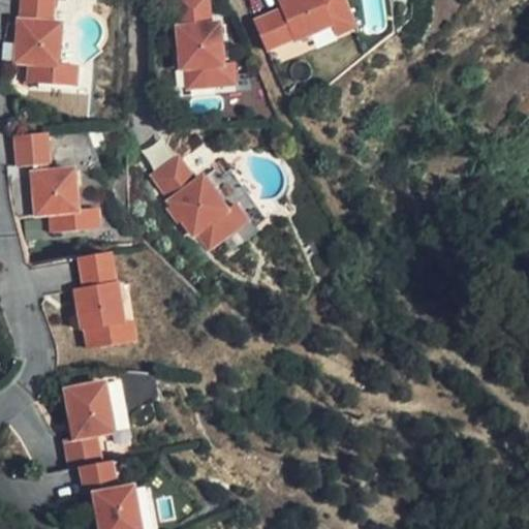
[(50,24),(52,0),(21,0),(20,21),(18,22),(18,26),(16,44),(14,63),(29,64),(27,83),(61,86),(62,66),(56,66),(59,24),(50,24)]
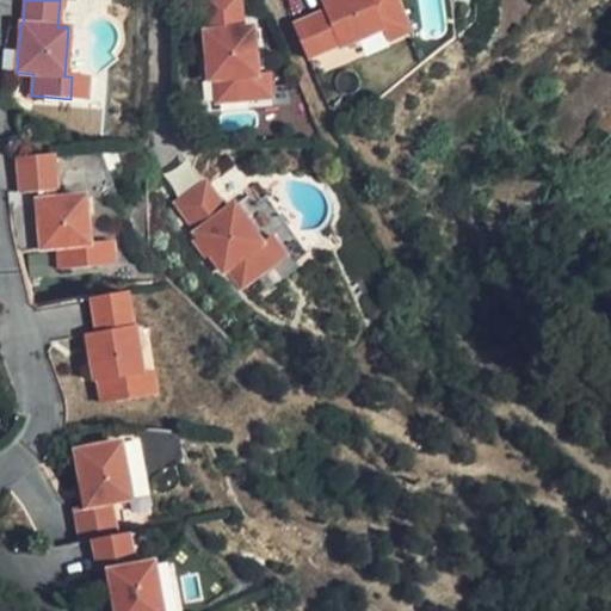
[(215,102),(255,98),(253,78),(257,76),(257,74),(252,28),(242,29),(239,0),(203,0),(207,32),(204,31),(205,36),(207,57),(209,81),(214,80),(215,102)]
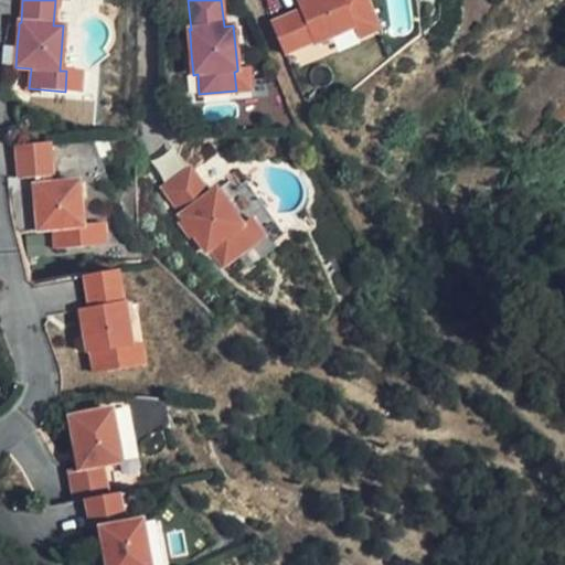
[(298,11),(270,24),(284,55),(311,42),(313,45),(352,28),(355,27),(353,24),(373,16),(365,0),(305,0),(300,2),(295,4),(298,11)]
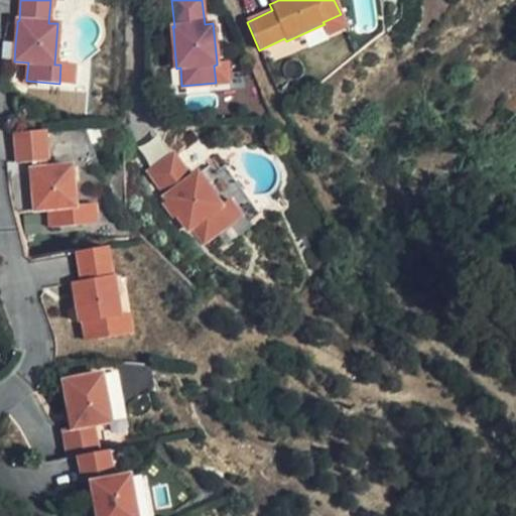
[(348,30),(341,14),(323,22),(325,24),(321,25),(329,39),(348,30)]
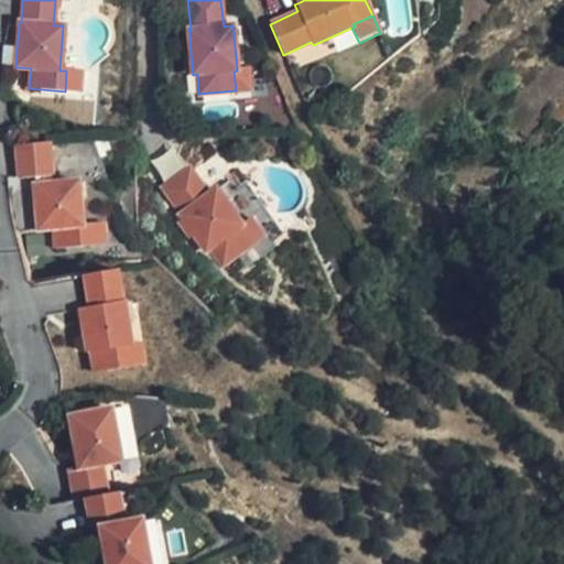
[(236,90),(249,89),(247,67),(237,68),(237,71),(234,72),(236,90)]
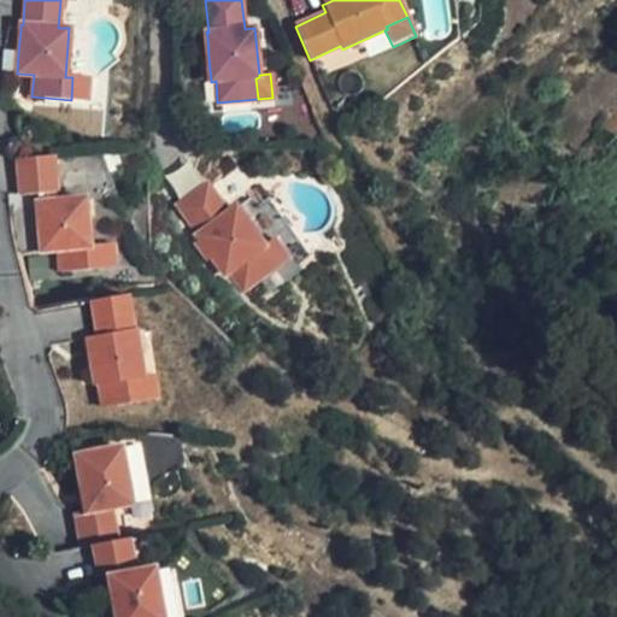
[(88,78),(72,77),(71,100),(87,101),(88,78)]
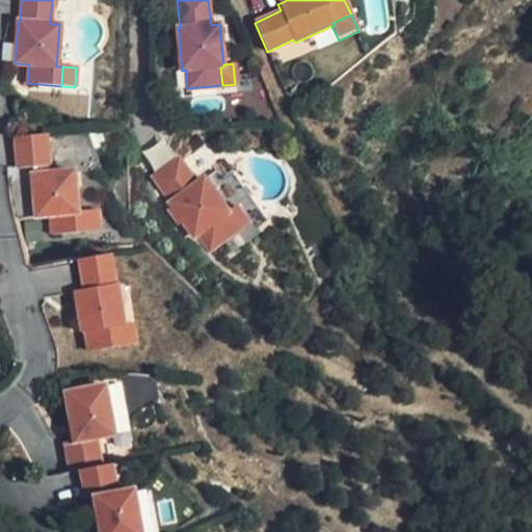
[(47,134),(16,137),(19,168),(32,167),(50,166),(47,134)]
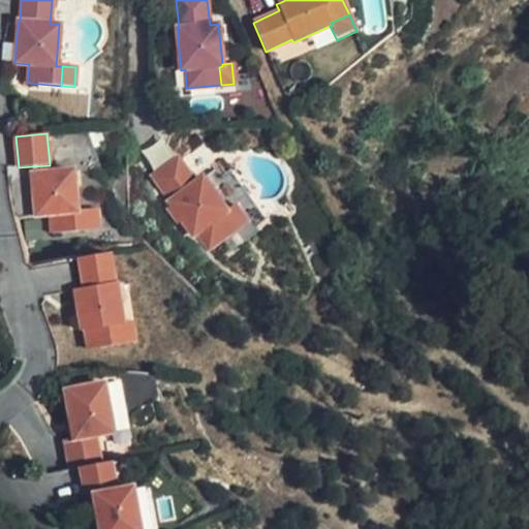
[(169,198),(168,198),(172,203),(181,217),(192,234),(196,230),(207,247),(234,227),(223,213),(226,210),(225,209),(203,176),(194,181),(178,156),(152,174),(169,198)]
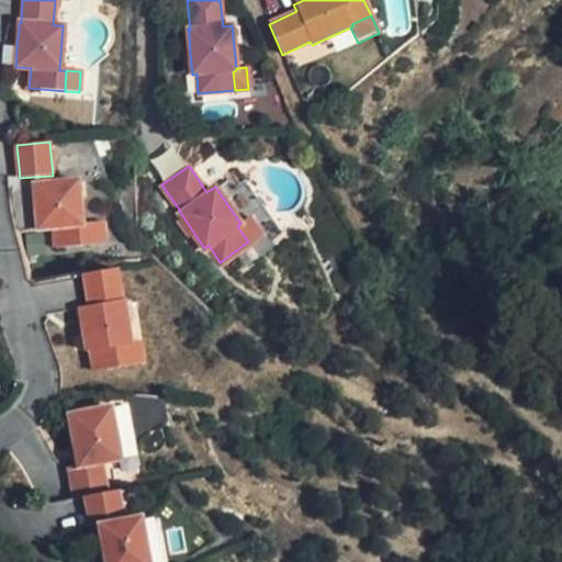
[(53,176),(34,177),(35,186),(53,183),(53,176)]
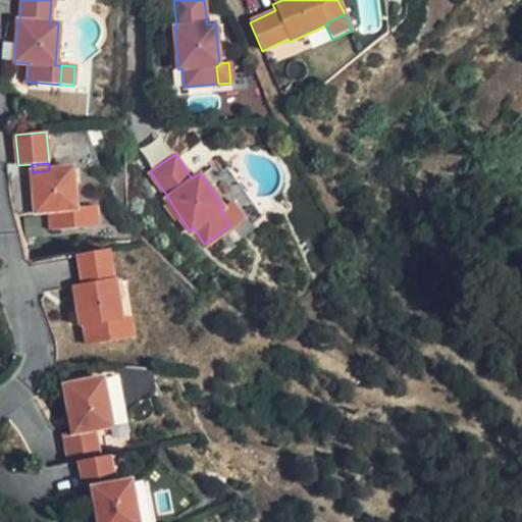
[(85,227),(83,208),(77,208),(73,168),(49,170),(33,172),(36,212),(50,211),(51,230),(85,227)]
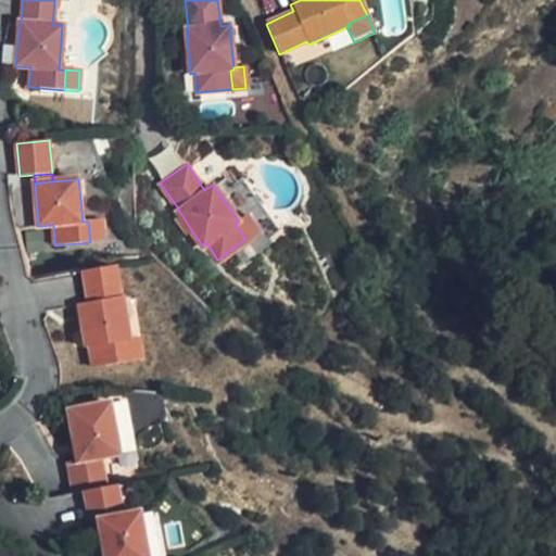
[(190,228),(180,213),(175,217),(185,232),(190,228)]
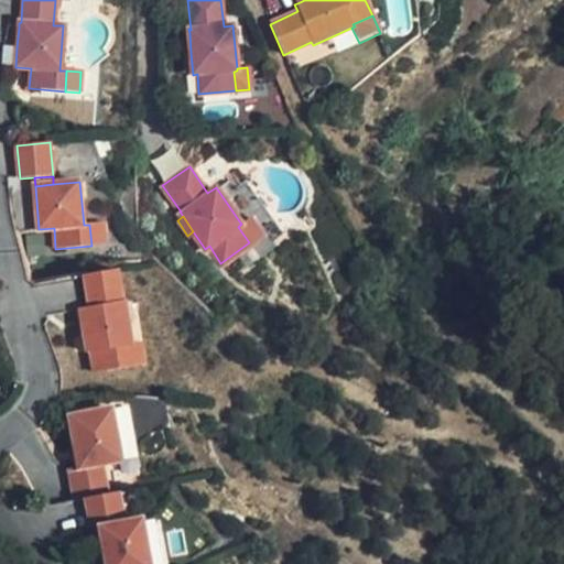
[(248,217),(240,223),(241,224),(238,227),(249,242),(260,236),(248,217)]
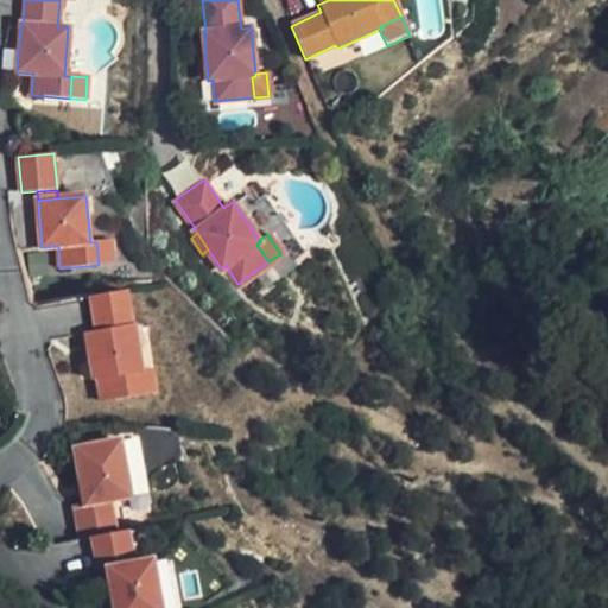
[(111,241),(96,242),(99,265),(113,264),(111,241)]
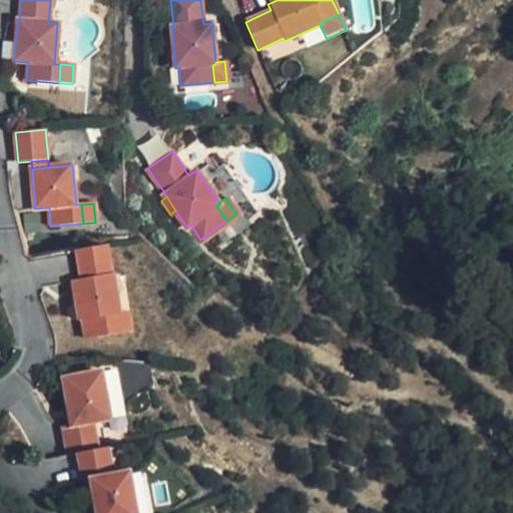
[(104,245),(76,249),(81,279),(73,280),(73,284),(76,302),(79,320),(82,320),(85,338),(118,333),(114,314),(119,314),(119,311),(113,274),(110,274),(106,245),(104,245)]
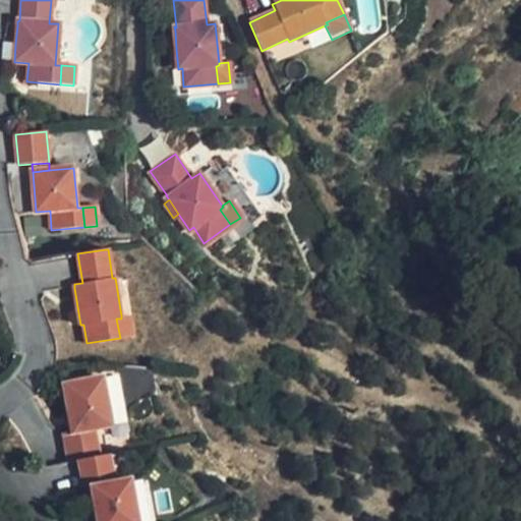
[(77,306),(74,288),(69,289),(72,306),(77,306)]
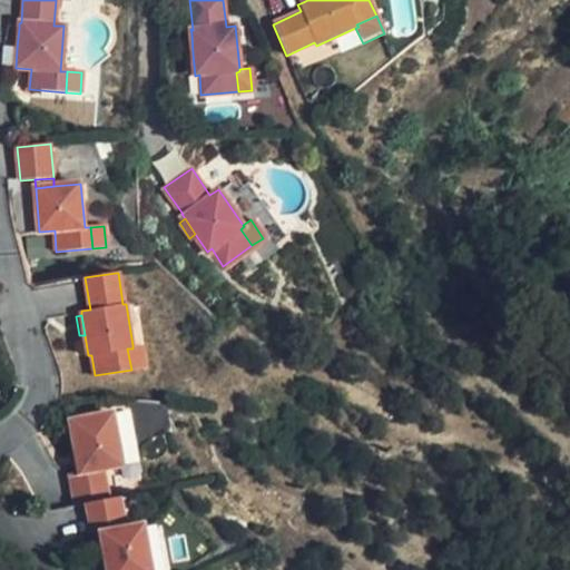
[(141,344),(133,345),(133,349),(127,349),(131,370),(145,367),(141,344)]
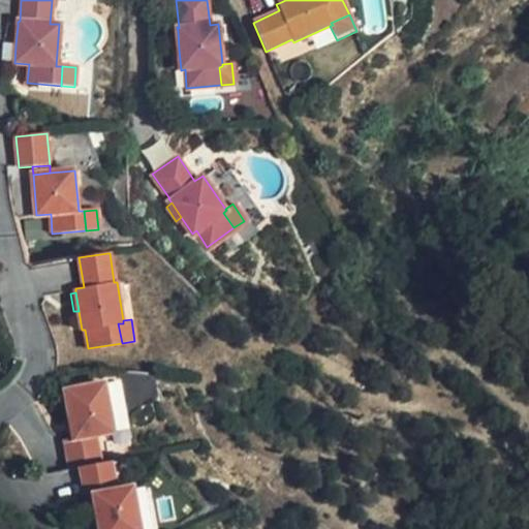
[(106,385),(68,393),(72,417),(75,436),(76,440),(67,442),(72,471),(83,470),(102,466),(97,436),(115,433),(106,385)]
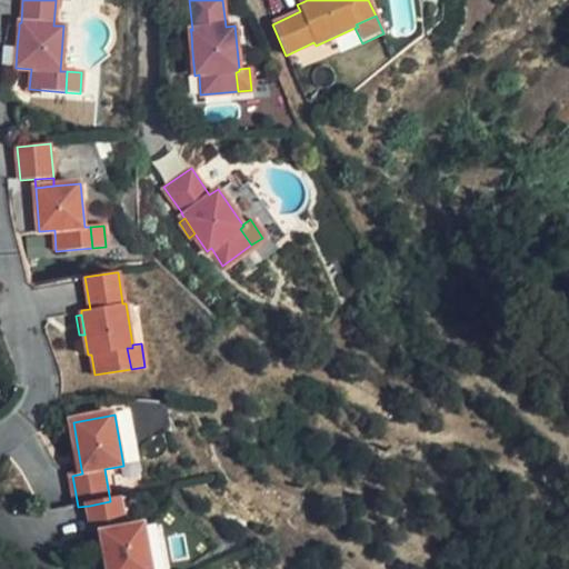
[(81,469),(78,449),(71,450),(75,470),(81,469)]
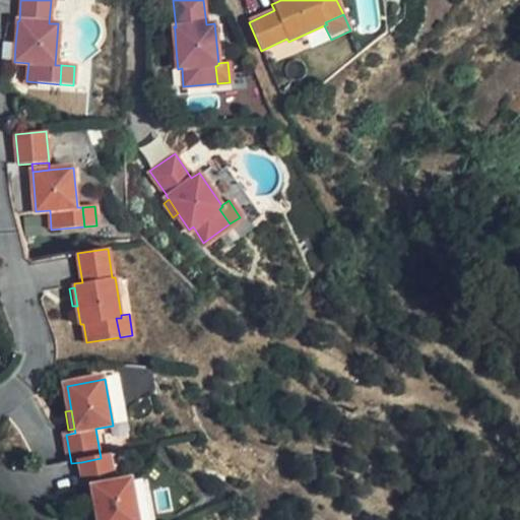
[(101,458),(81,462),(87,491),(94,490),(94,494),(99,511),(100,519),(139,519),(133,482),(116,485),(110,456),(101,458)]
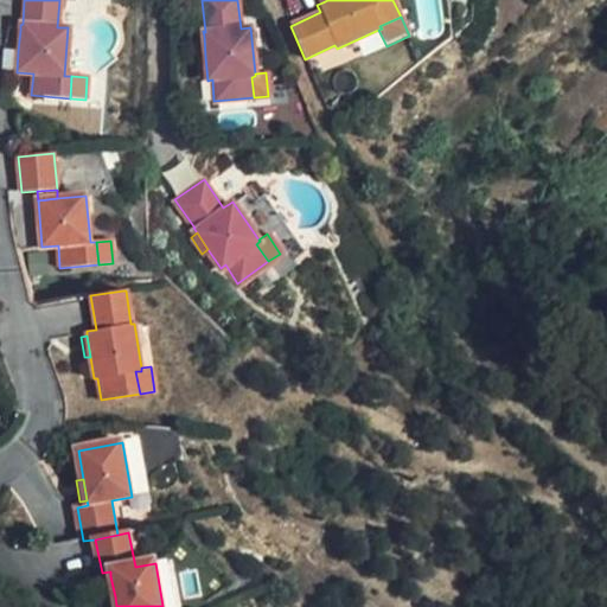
[(115,596),(110,576),(104,576),(109,599),(115,596)]
